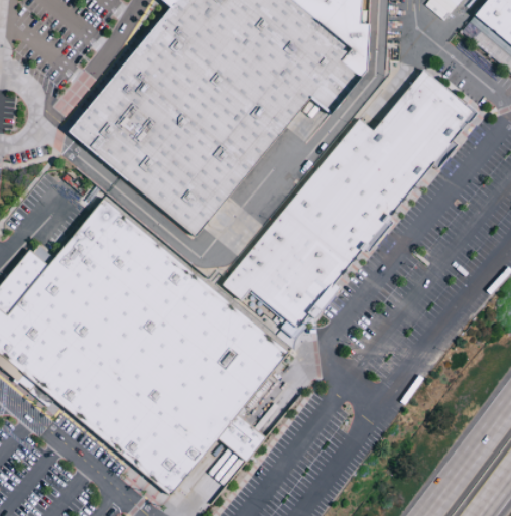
[(355,72),(339,93),(328,107),(327,109),(324,108),(306,94),(295,108),(277,130),(246,169),(217,207),(198,231),(195,235),(189,231),(156,204),(115,170),(95,153),(64,128),(79,109),(94,91),(130,47),(154,17),(168,0),(294,0),(338,37),(346,44),(344,45),(338,52),(336,54),(338,56),(355,72)]
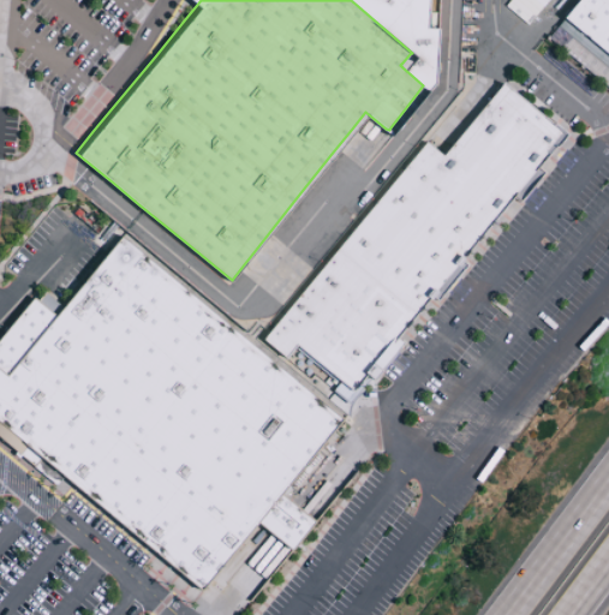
[(515,0),(512,5),(535,24),(554,0),(515,0)]
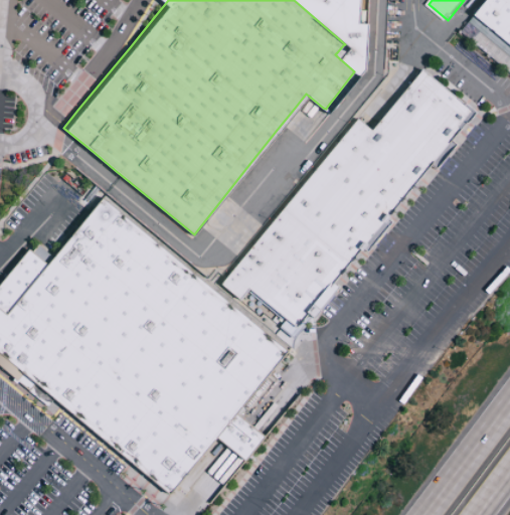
[(509,43),(474,15),(486,0),(509,0),(509,43)]
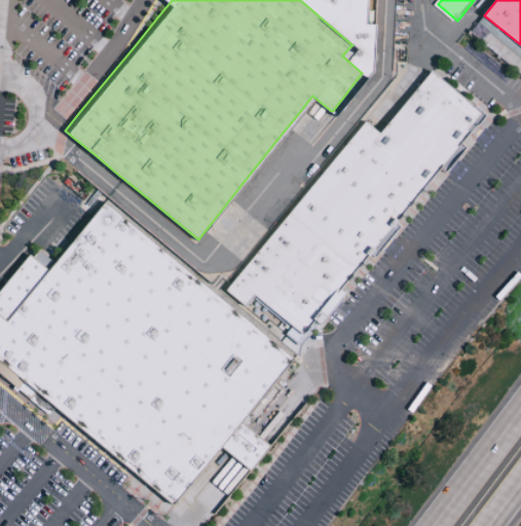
[(431,71),(470,100),(480,108),(486,113),(470,134),(439,172),(408,209),(387,234),(346,285),(336,297),(305,334),(285,317),(259,298),(250,308),(238,298),(227,289),(272,235),(284,221),(325,172),(345,147),(377,109),(406,74),(407,74),(415,71),(431,74),(431,71)]
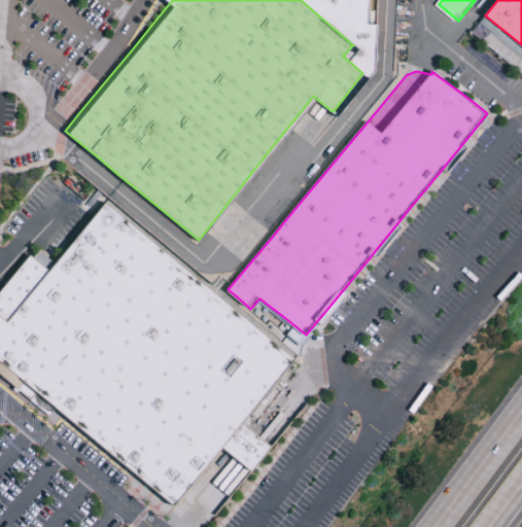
[(160,246),(222,299),(223,299),(285,350),(292,356),(289,360),(285,365),(242,422),(244,424),(269,445),(252,471),(223,451),(219,448),(186,487),(172,504),(162,495),(152,487),(99,443),(78,425),(36,389),(5,363),(0,358),(0,290),(30,254),(35,257),(50,269),(76,237),(97,211),(105,201),(147,237),(160,246)]
